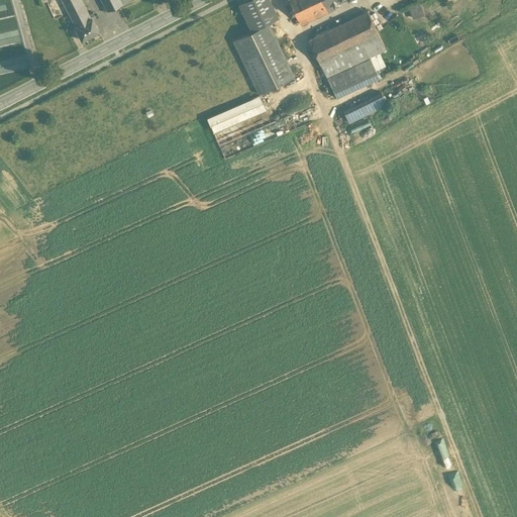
[(81,0),(62,0),(75,25),(92,17),(97,15),(91,3),(85,6),(81,0)]
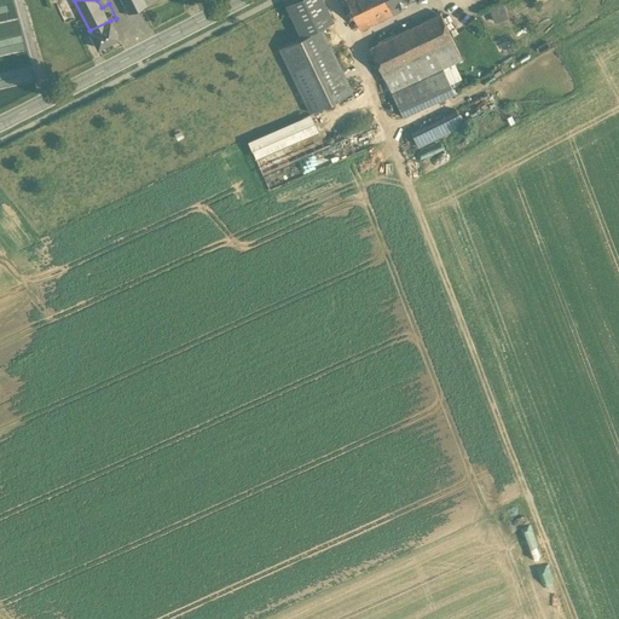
[(145,0),(121,0),(127,12),(146,3),(145,0)]
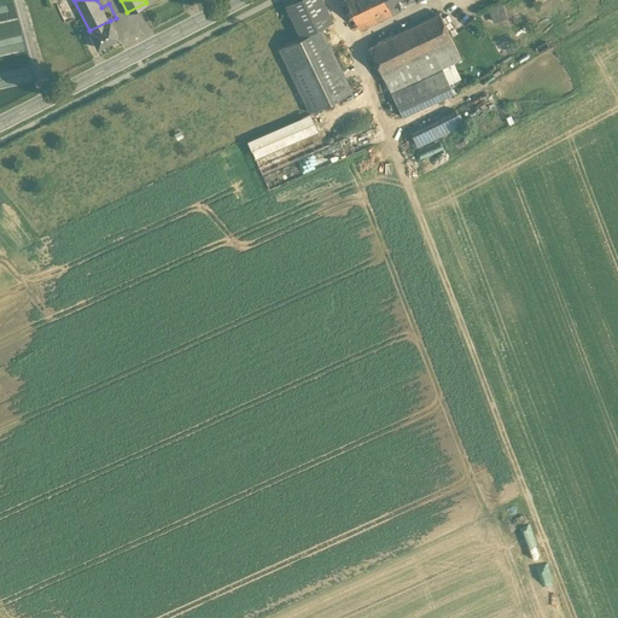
[(322,0),(291,0),(285,4),(301,36),(321,27),(333,21),(322,0)]
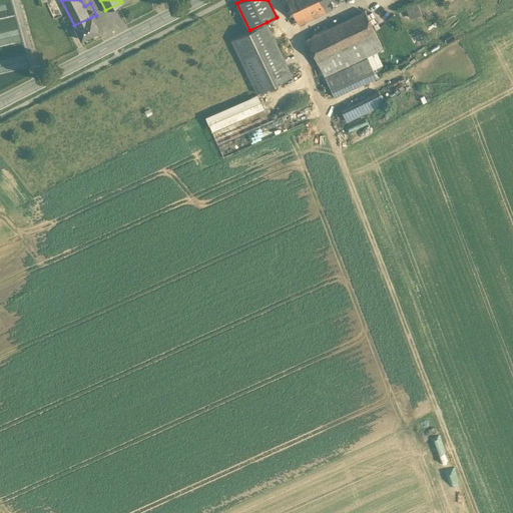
[(287,0),(299,24),(333,7),(331,3),(335,2),(334,0),(287,0)]
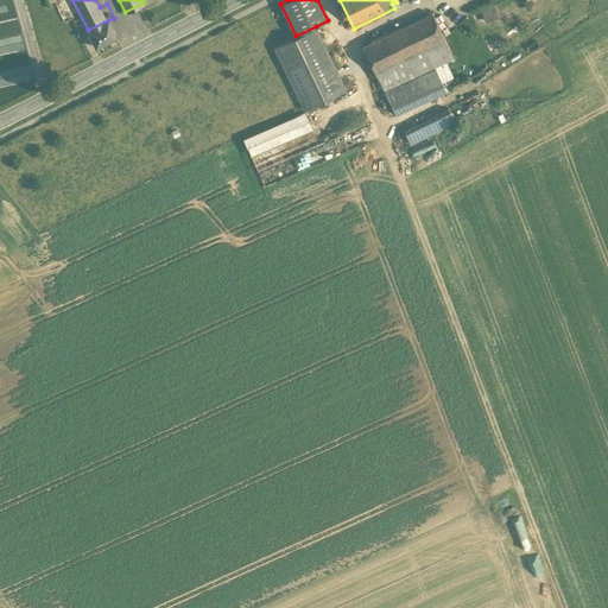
[(481,6),(486,19),(500,14),(494,1),(481,6)]
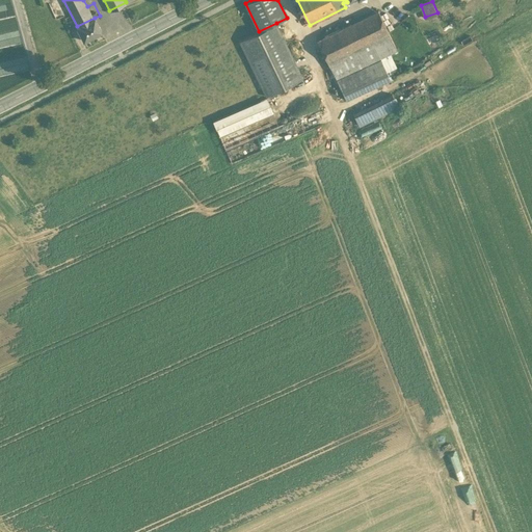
[(378,10),(317,40),(327,61),(388,31),(389,31),(378,10)]
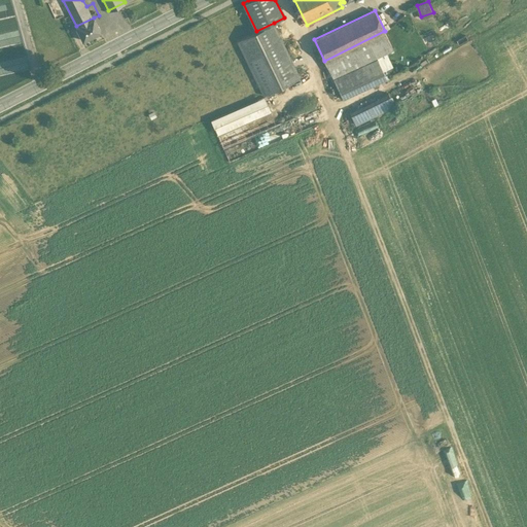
[(76,26),(82,39),(100,31),(94,18),(76,26)]
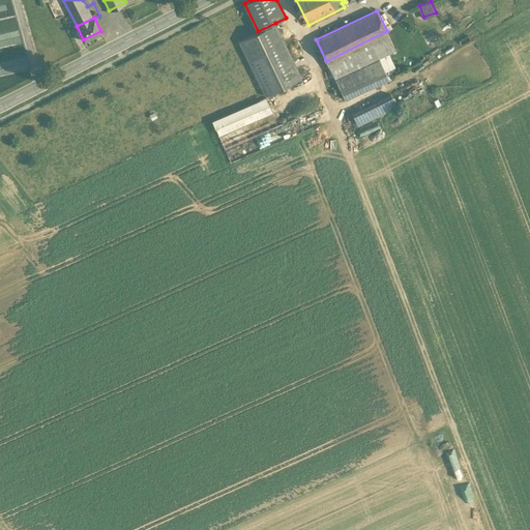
[(258,31),(238,40),(265,95),(301,78),(275,23),(258,31)]
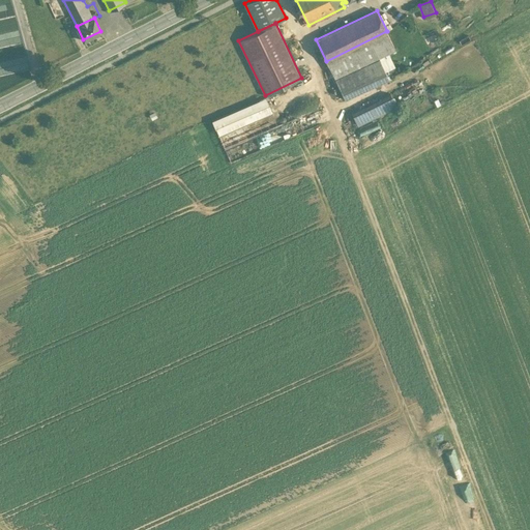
[(386,31),(326,61),(334,78),(379,58),(395,50),(386,31)]
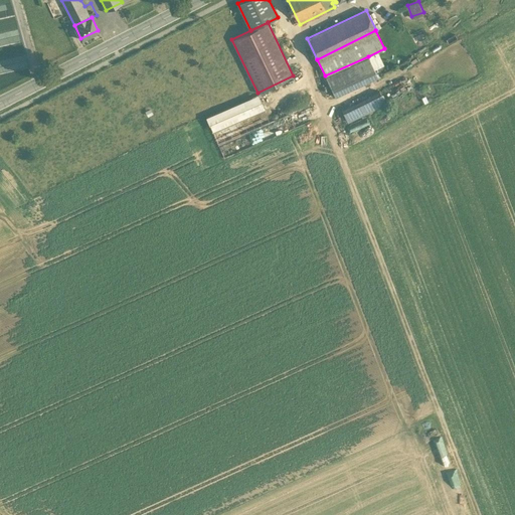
[(368,56),(325,75),(335,96),(377,76),(368,56)]
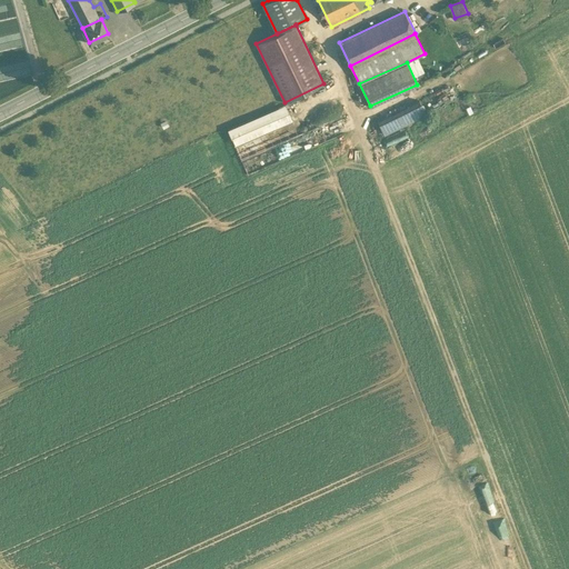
[(419,100),(378,120),(383,133),(426,113),(419,100)]
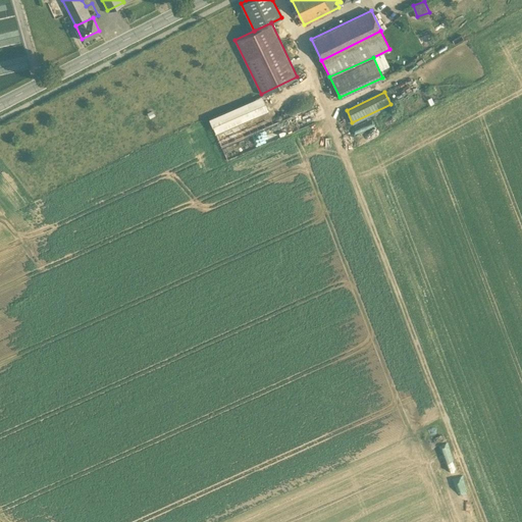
[(262,95),(209,118),(221,146),(274,123),(262,95)]
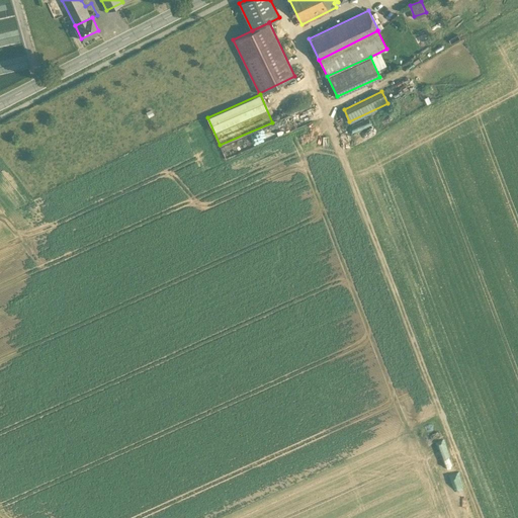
[(272,122),(220,145),(226,158),(310,122),(304,108),(272,122)]
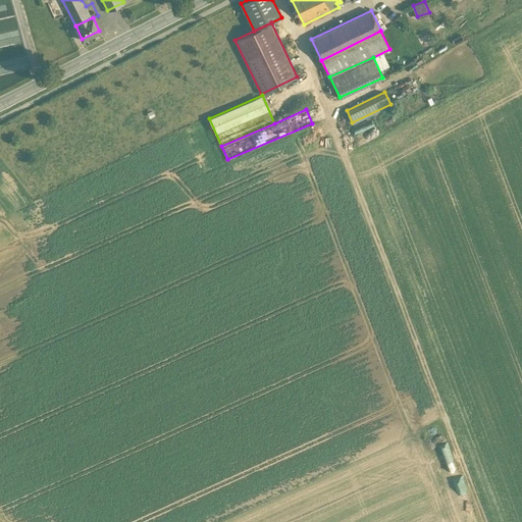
[(357,134),(348,138),(351,147),(379,137),(373,121),(355,127),(357,134)]
